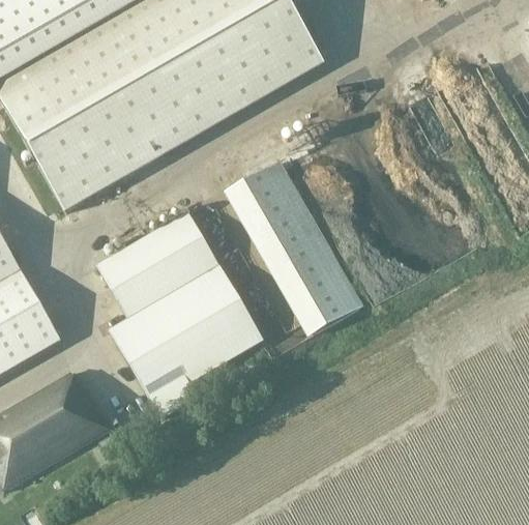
[(0,82),(143,0),(0,0),(0,82)]
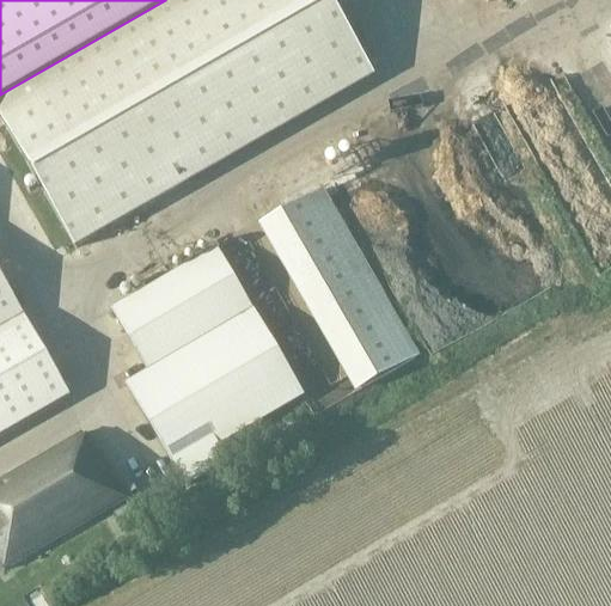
[(0,110),(75,243),(374,71),(334,0),(165,0),(0,95),(0,110)]
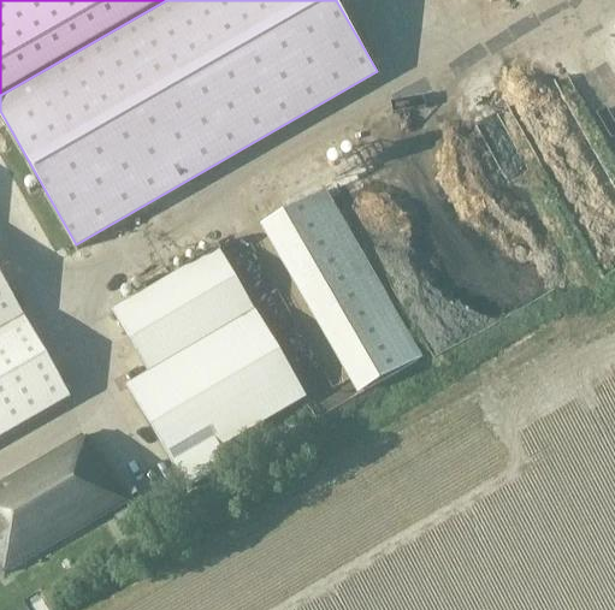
[(497,200),(496,206),(497,213),(497,219),(500,226),(501,232),(503,238),(507,244),(510,250),(514,255),(519,261),(524,265),(530,270),(536,273),(542,276),(548,278),(554,280),(561,282),(567,283),(574,283),(580,283),(587,282),(593,280),(601,278),(607,276),(613,273),(614,272),(614,140),(613,140),(607,136),(601,134),(593,131),(587,130),(580,129),(574,129),(567,129),(561,130),(554,131),(548,134),(542,136),(536,140),(530,143),(524,147),(519,152),(515,157),(510,161),(507,167),(504,173),(501,179),(500,187),(497,193),(497,200)]
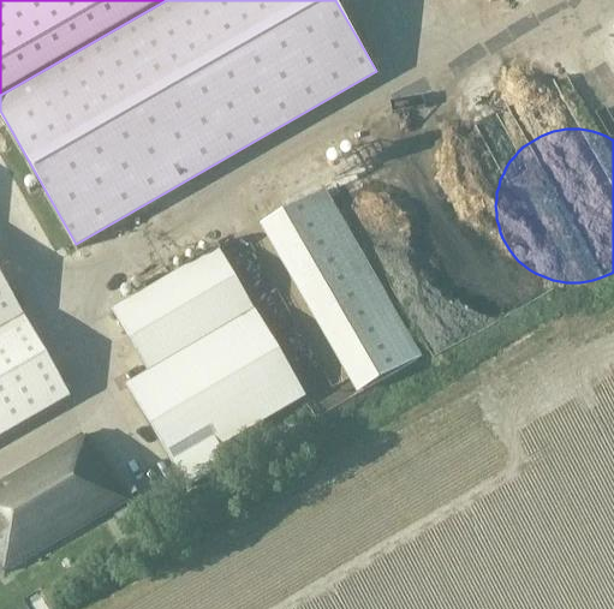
[(375,159),(395,144),(387,133),(368,148),(375,159)]
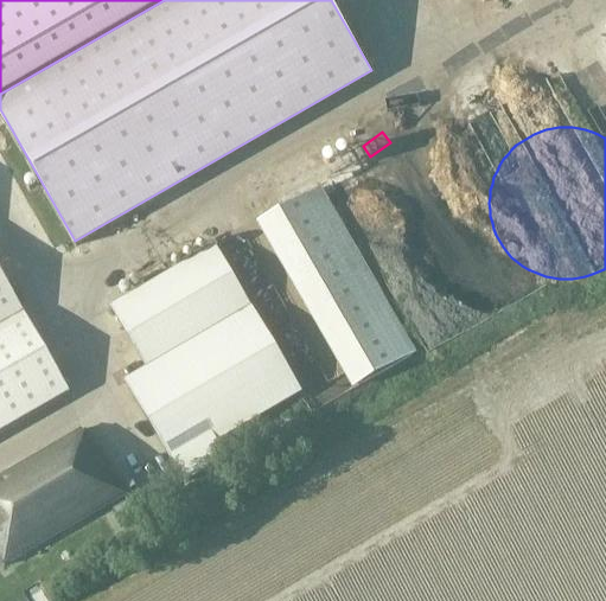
[(407,193),(401,174),(388,178),(393,197),(407,193)]
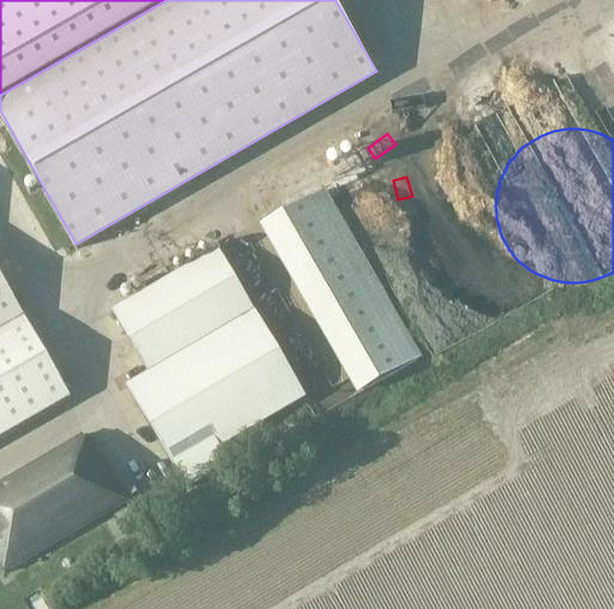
[(258,222),(357,394),(424,356),(325,181),(258,222)]
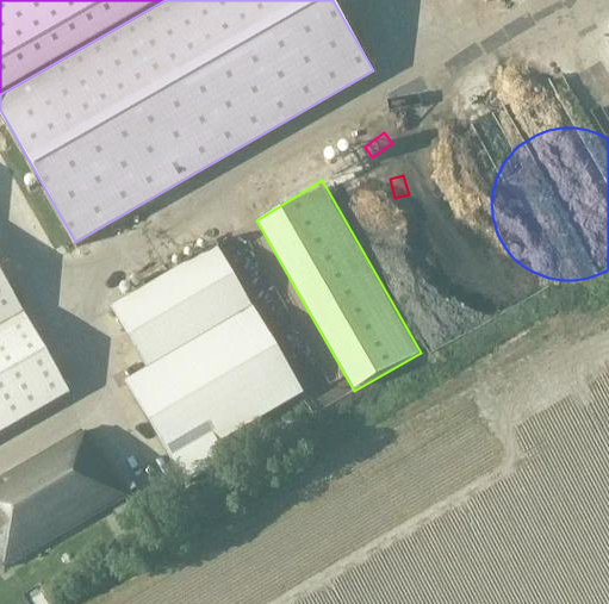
[(217,440),(303,390),(254,306),(253,306),(216,246),(112,307),(148,368),(126,381),(175,464),(176,464),(186,480),(227,456),(217,440)]
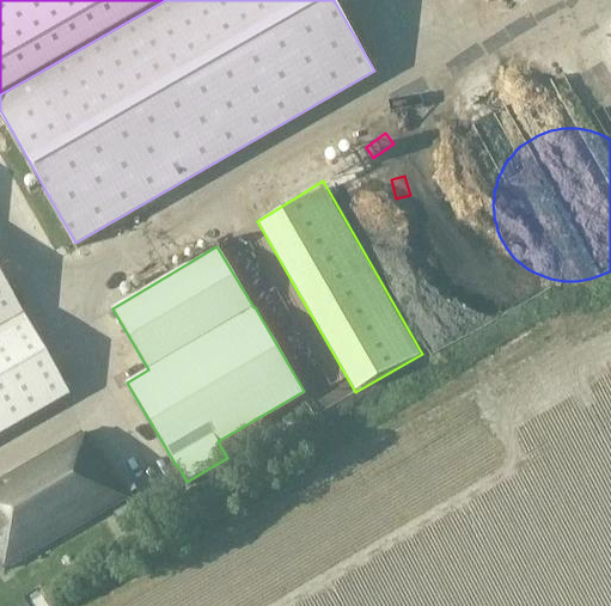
[(0,268),(0,323),(24,310),(0,268)]
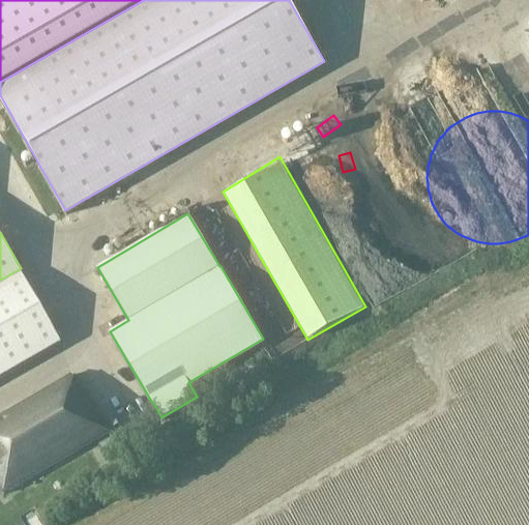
[(21,268),(0,280),(0,373),(61,339),(21,268)]
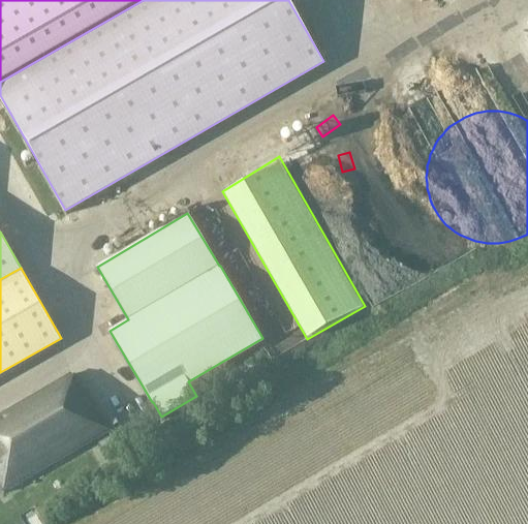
[(0,412),(0,482),(4,489),(110,427),(86,387),(83,388),(71,370),(0,412)]
